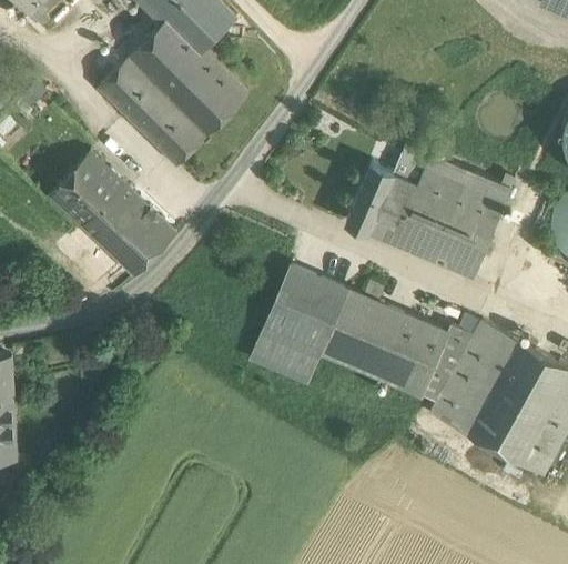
[(13,0),(31,18),(48,0),(13,0)]
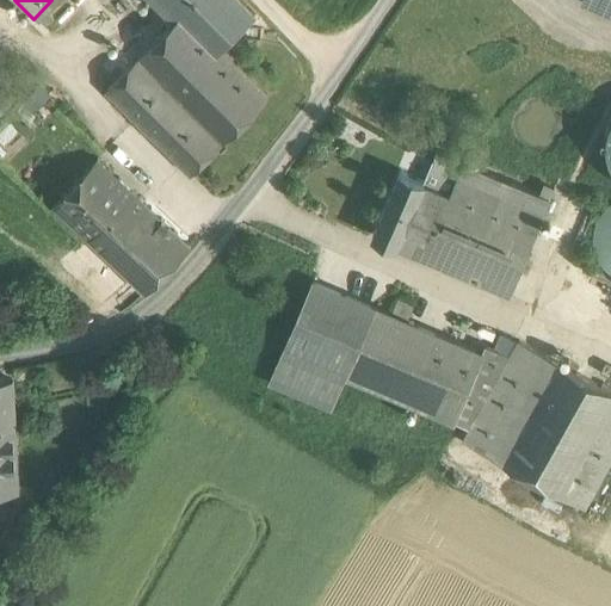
[(232,0),(142,0),(172,29),(184,17),(221,54),(253,22),(232,0)]
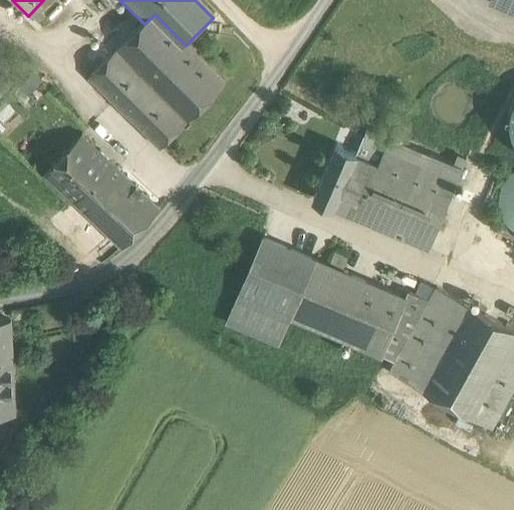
[(513,0),(492,0),(491,4),(513,14),(513,0)]
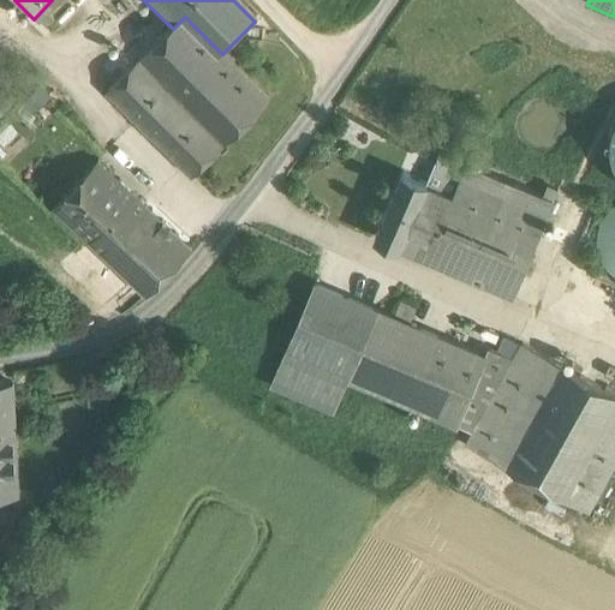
[(222,54),(185,17),(173,29),(139,63),(225,148),(269,102),(222,54)]
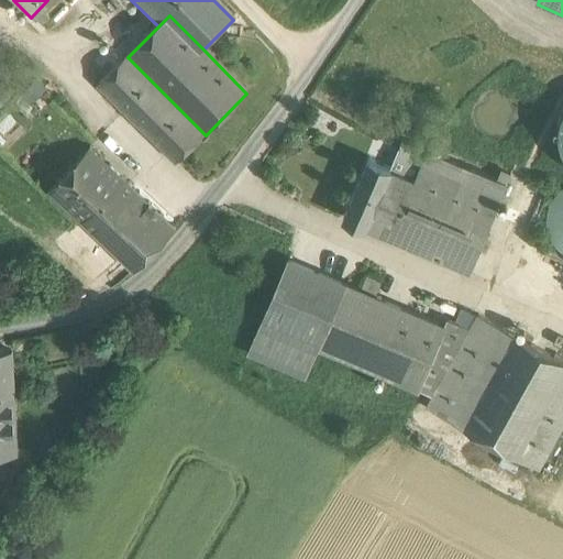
[(206,135),(128,57),(99,86),(177,164),(206,135)]
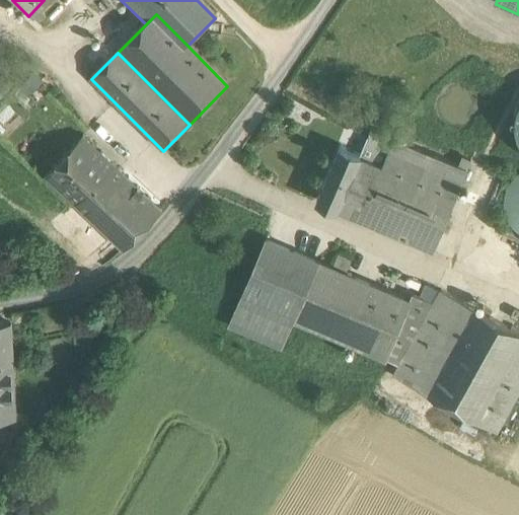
[(23,86),(38,105),(58,90),(44,72),(23,86)]
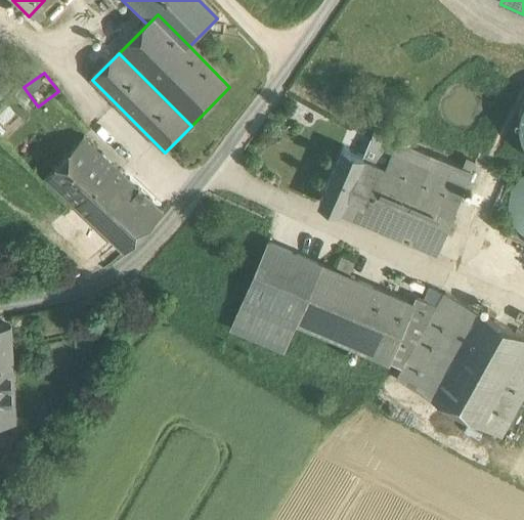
[(0,78),(0,100),(1,101),(15,86),(3,75),(0,78)]
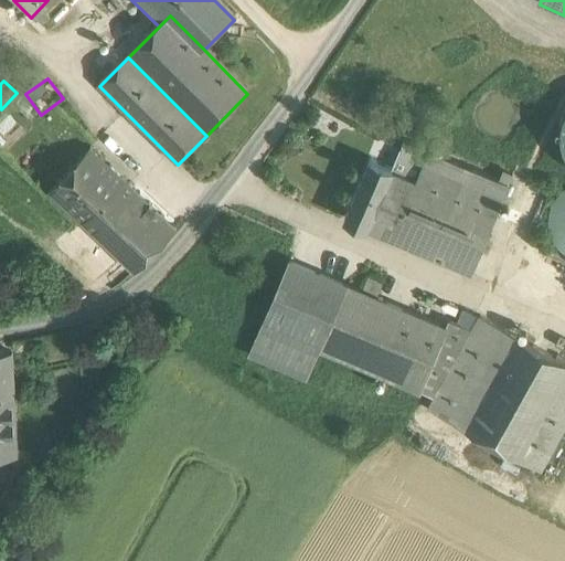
[(391,172),(373,165),(373,163),(371,162),(345,222),(348,223),(365,230),(365,231),(368,232),(368,231),(392,241),(427,156),(404,146),(393,172),(391,171),(391,172)]
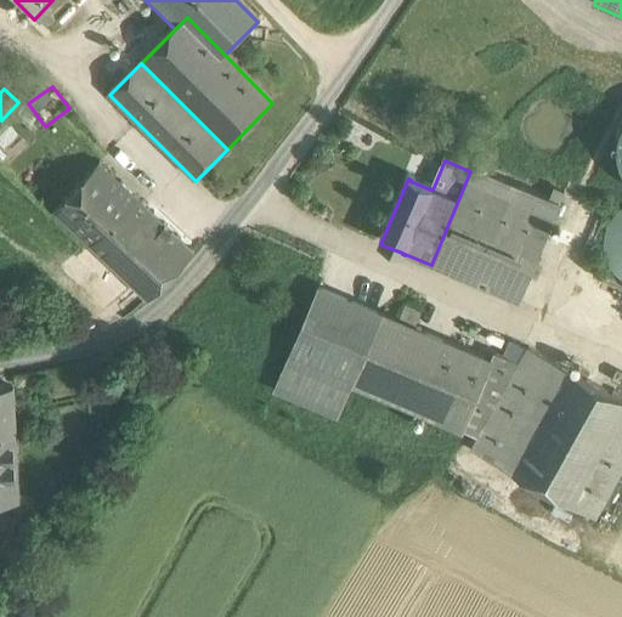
[(100,165),(54,214),(92,250),(120,220),(131,230),(148,213),(100,165)]
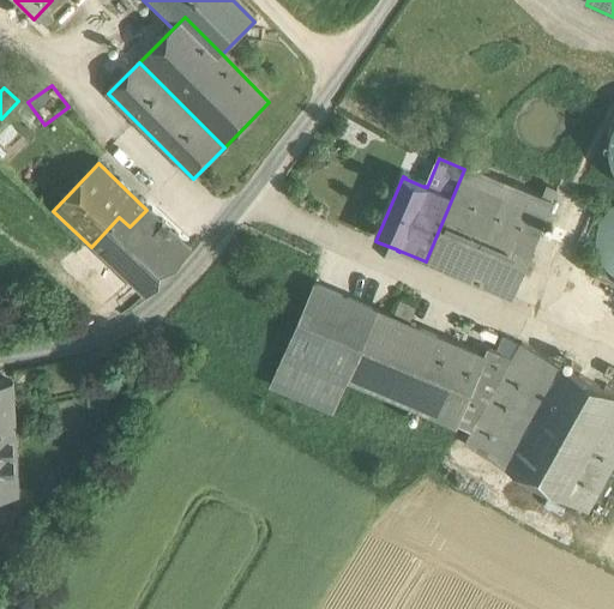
[(553,206),(465,168),(464,169),(426,261),(513,300),(553,206)]
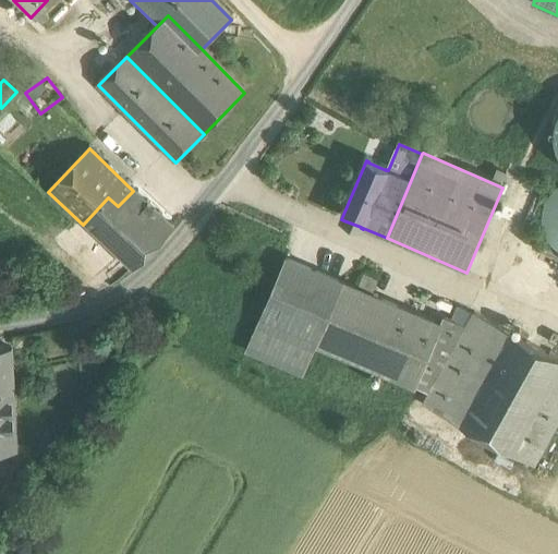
[(133,191),(118,206),(108,197),(83,225),(133,273),(174,230),(133,191)]
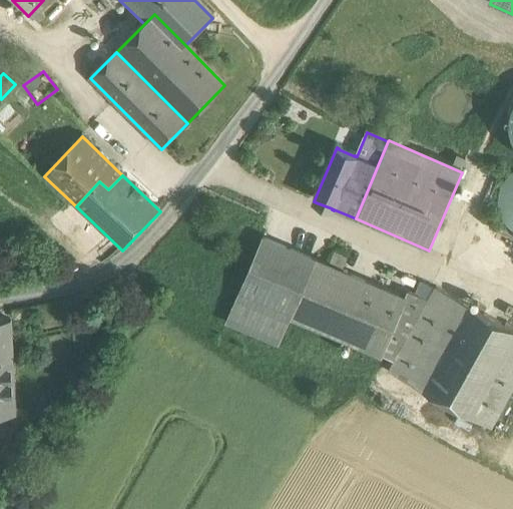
[(512,176),(508,180),(500,192),(497,206),(500,220),(508,232),(512,234),(512,176)]
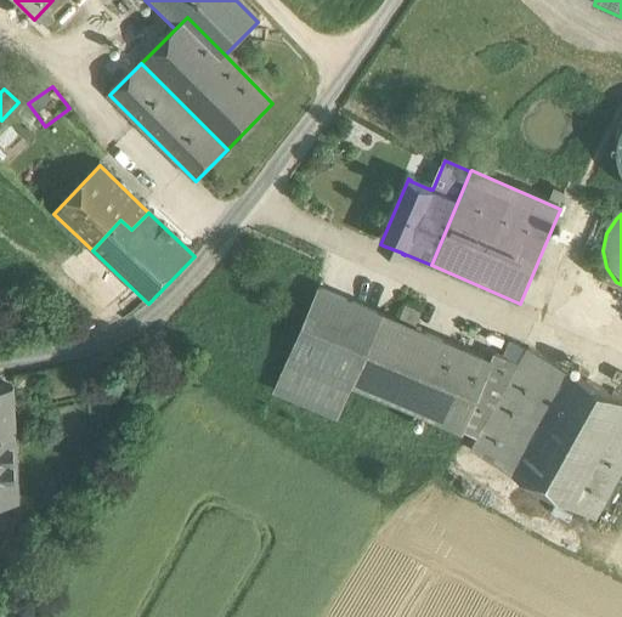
[(592,250),(598,232),(591,230),(593,222),(580,219),(571,243),(592,250)]
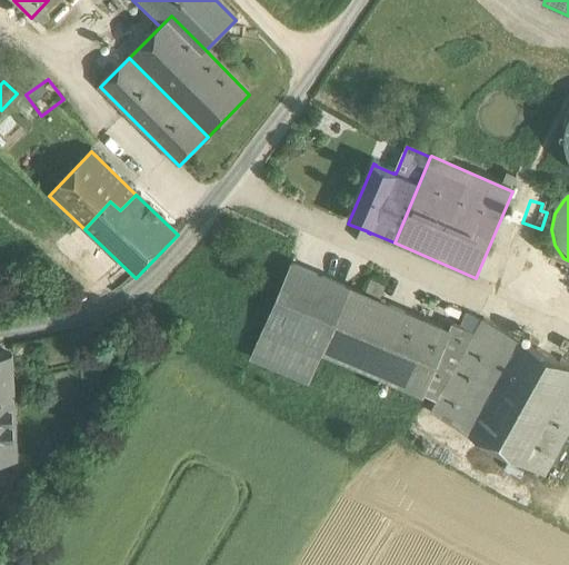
[(348,290),(290,266),(250,360),(310,386),(323,354),(320,353),(348,290)]
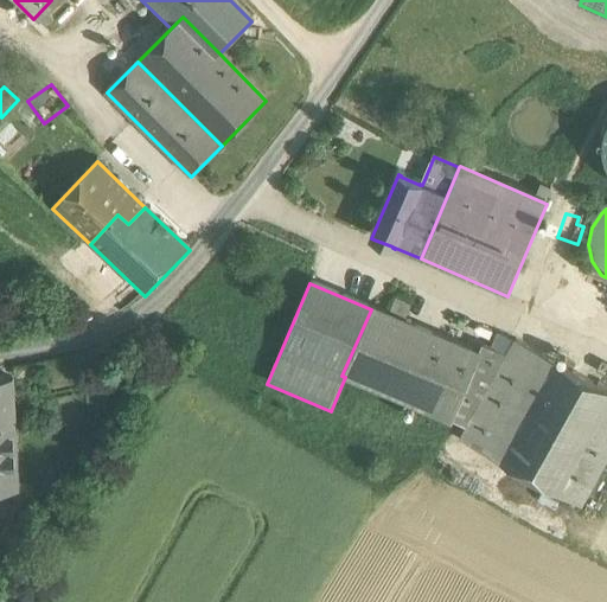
[(436,337),(371,309),(342,376),(345,377),(408,404),(436,337)]
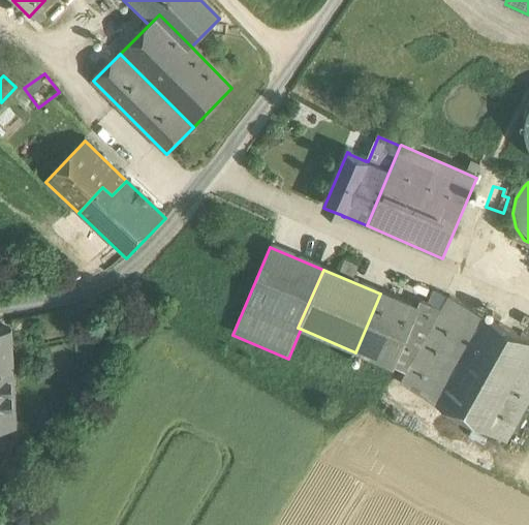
[(418,310),(380,294),(355,352),(394,369),(418,310)]
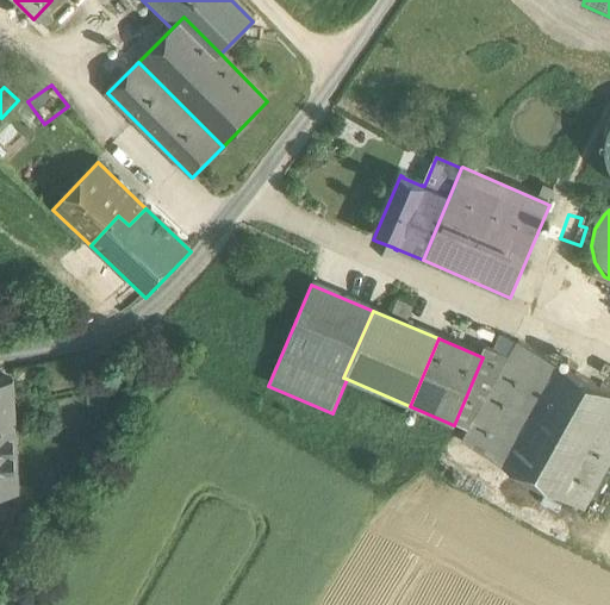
[(471,432),(462,446),(502,467),(556,368),(518,345),(471,432)]
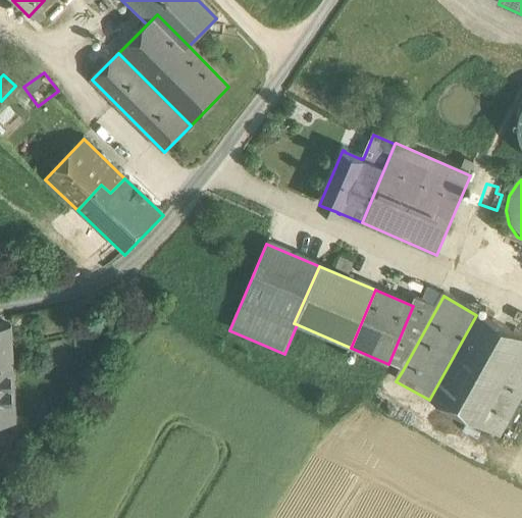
[(436,309),(416,299),(413,306),(388,364),(403,370),(436,309)]
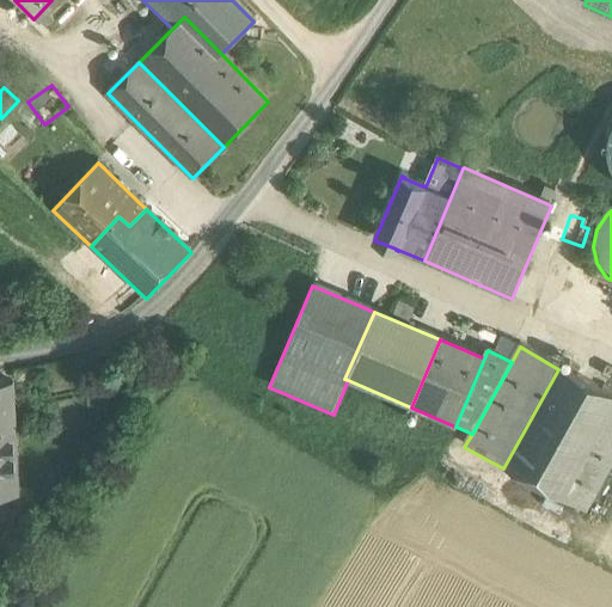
[(611,399),(558,369),(503,468),(586,514),(611,466),(611,399)]
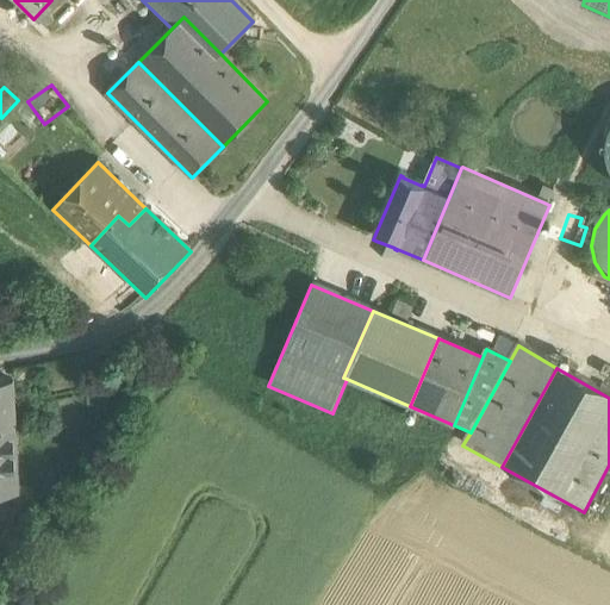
[(13,385),(0,385),(0,497),(19,497),(13,385)]
